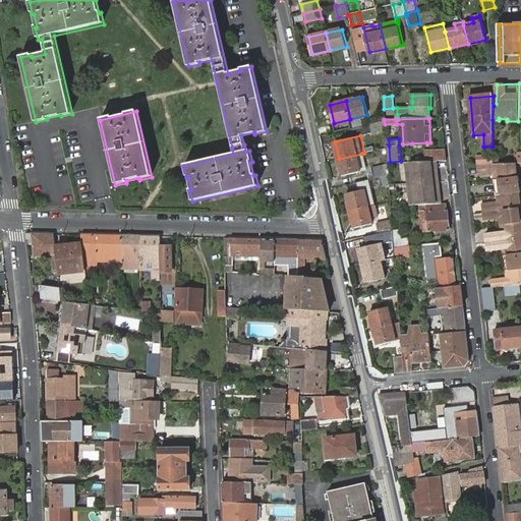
[(447,160),(446,152),(445,148),(426,150),(426,162),(433,161),(447,160)]
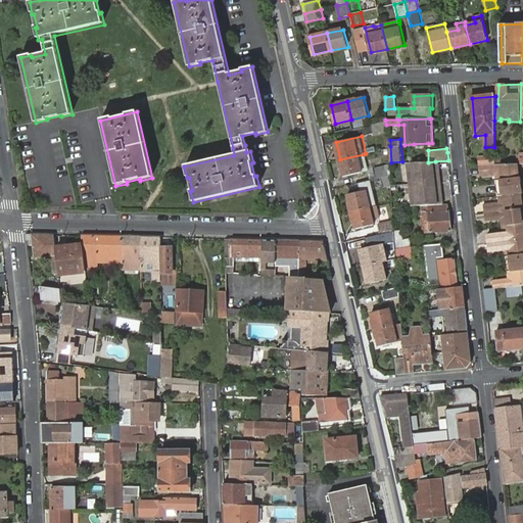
[(364,154),(340,159),(343,176),(368,171),(367,165),(364,154)]
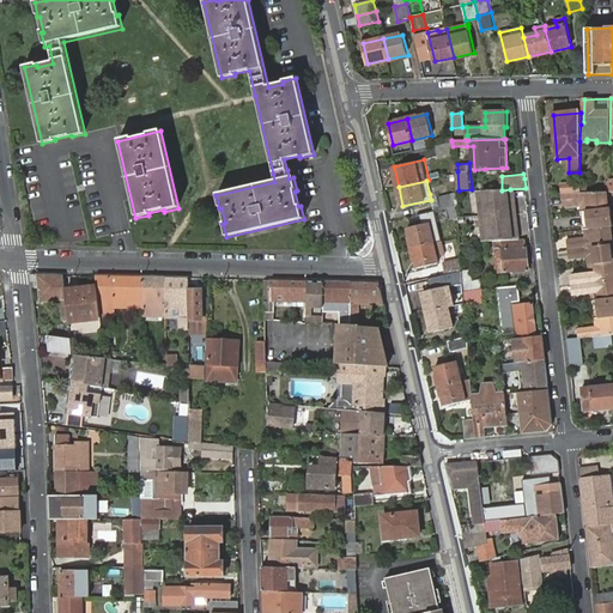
[(563,182),(563,193),(580,192),(580,182),(563,182)]
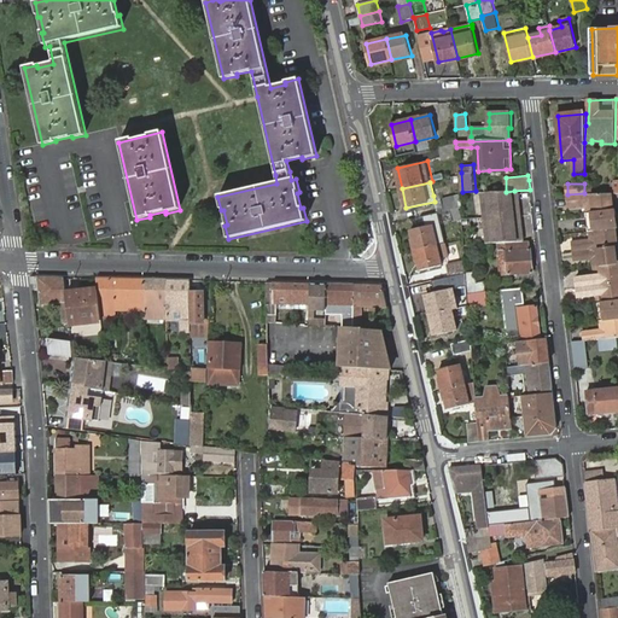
[(514,192),(484,193),(490,243),(520,242),(519,229),(522,228),(519,204),(516,204),(514,192)]
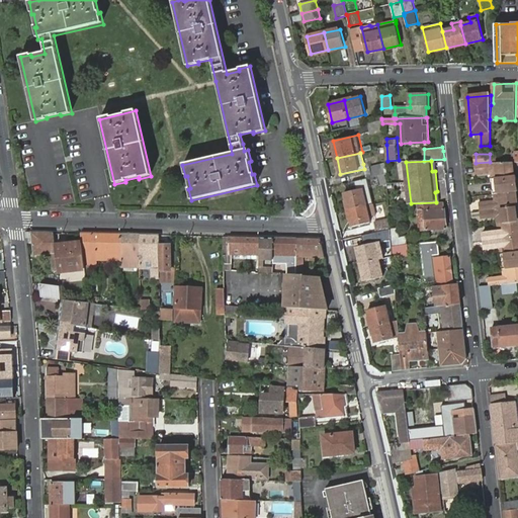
[(490,162),(476,163),(477,173),(490,171),(490,170),(490,168),(492,167),(493,177),(506,175),(512,174),(515,174),(514,167),(516,167),(516,161),(515,161),(498,162),(490,162)]
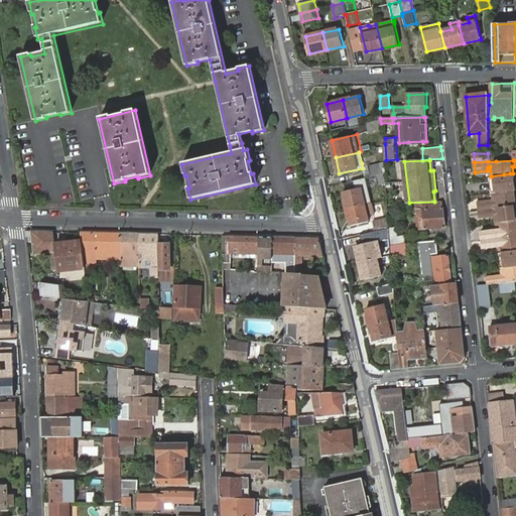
[(367,163),(362,163),(363,168),(365,178),(371,176),(369,167),(367,163)]
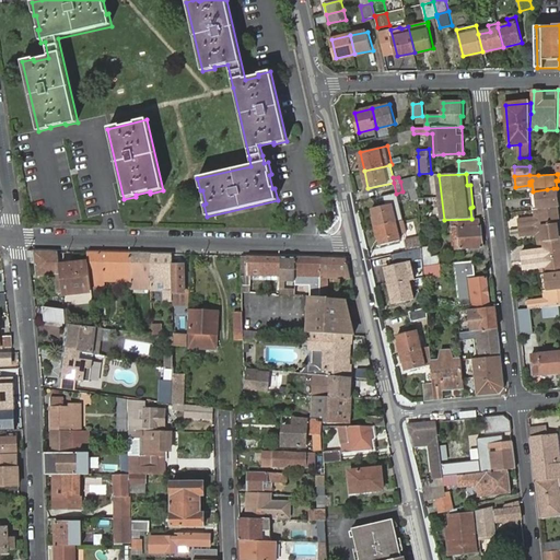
[(400,182),(403,191),(417,188),(415,178),(400,182)]
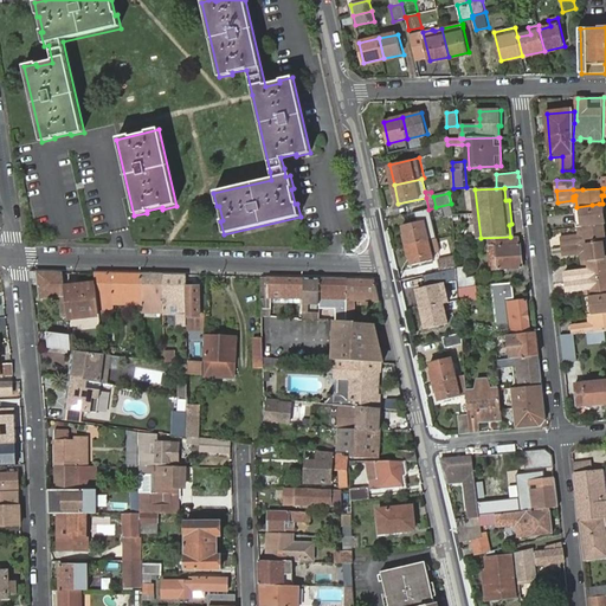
[(451,204),(436,207),(438,218),(453,214),(453,204),(451,204)]
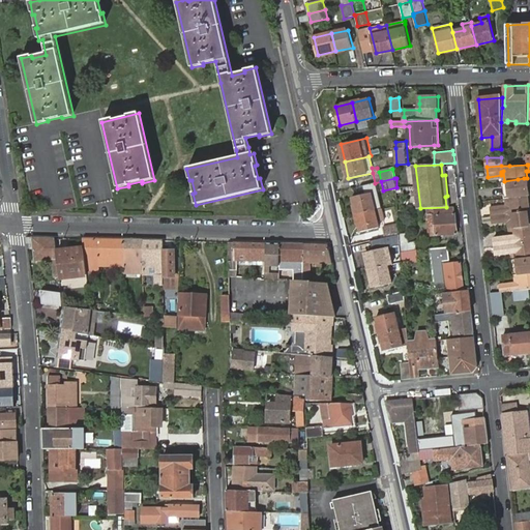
[(504,181),(503,181),(505,198),(507,198),(528,195),(529,195),(529,184),(529,178),(527,178),(524,178),(525,187),(519,188),(518,179),(504,181)]
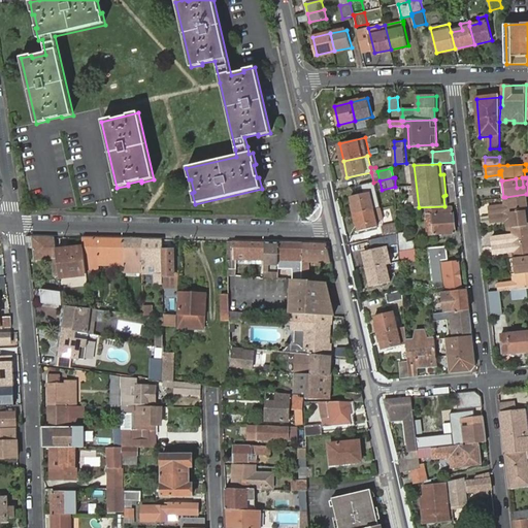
[(352,197),(356,213),(373,209),(369,193),(352,197)]
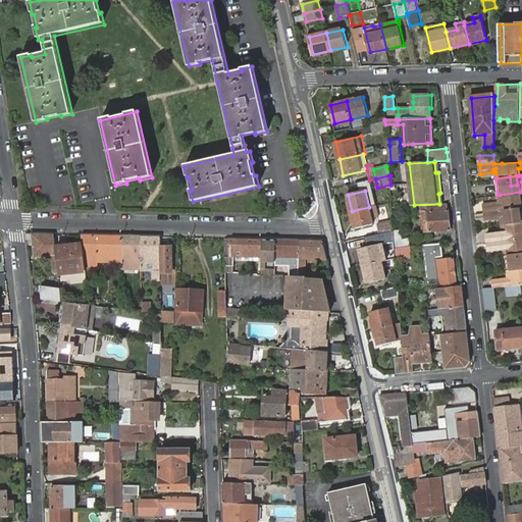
[(520,192),(500,195),(501,204),(498,205),(498,203),(494,201),(483,202),(485,218),(497,218),(498,217),(499,217),(499,216),(499,215),(499,213),(502,213),(503,224),(521,221),(521,199),(521,200),(520,192)]
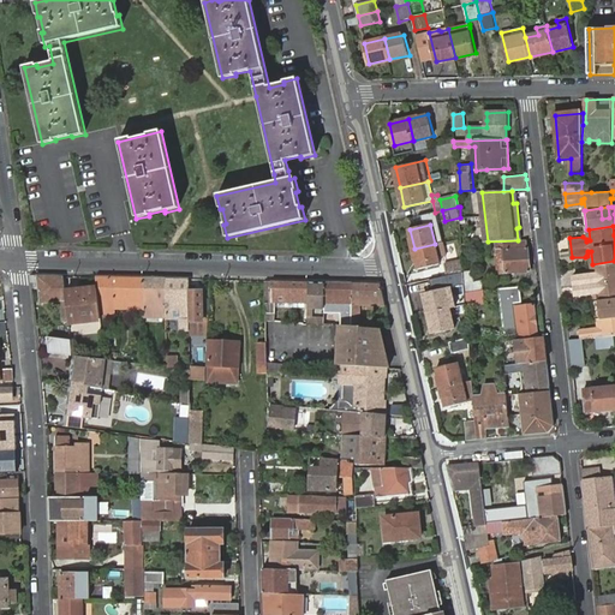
[(530,270),(527,240),(503,242),(505,249),(497,249),(497,254),(496,254),(497,269),(500,269),(500,273),(530,270)]
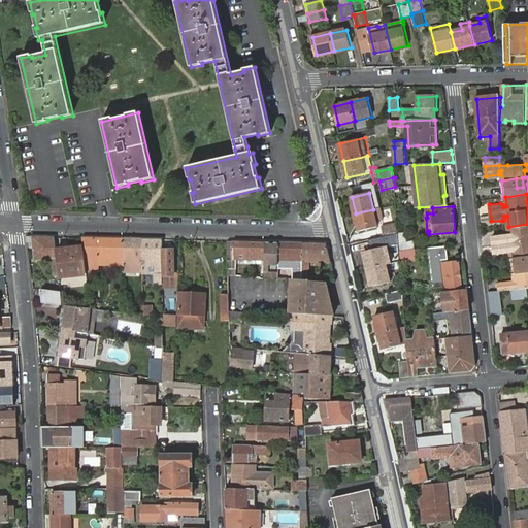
[(373,209),(356,213),(360,232),(377,227),(376,221),(383,219),(380,208),(373,209)]
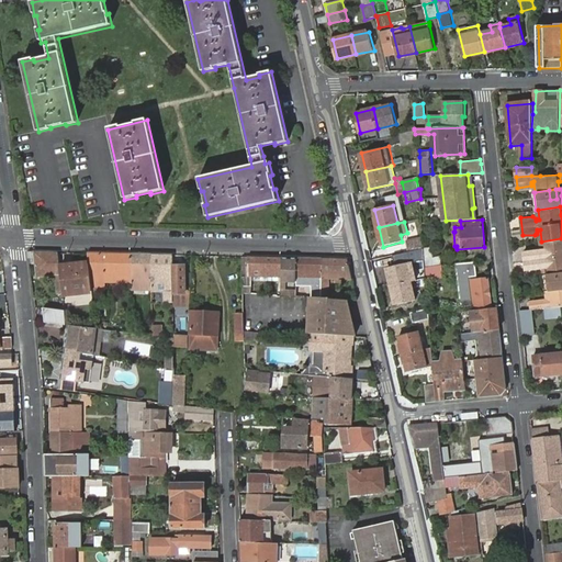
[(407,240),(409,251),(424,248),(424,247),(424,237),(407,240)]
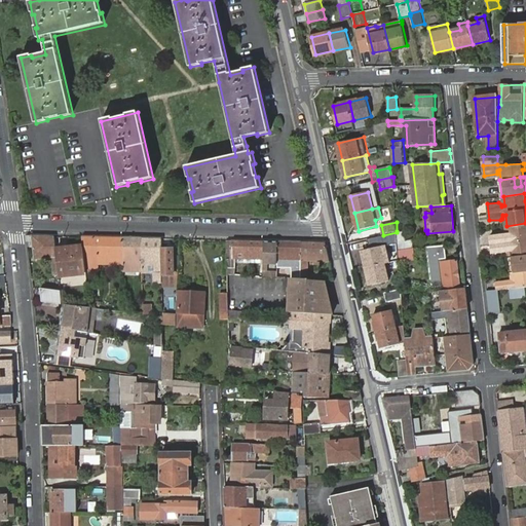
[(525,223),(506,226),(508,236),(504,236),(504,235),(502,234),(490,234),(491,243),(525,239),(525,223)]
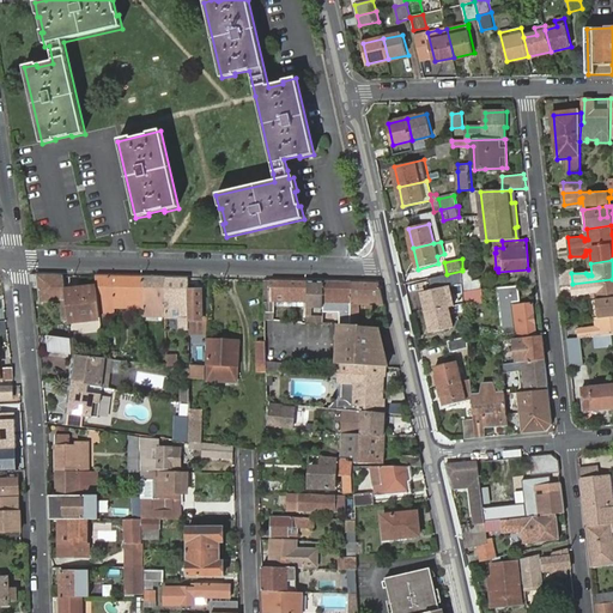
[(462,271),(463,281),(465,290),(481,289),(480,279),(473,280),(473,269),(462,269),(462,271)]
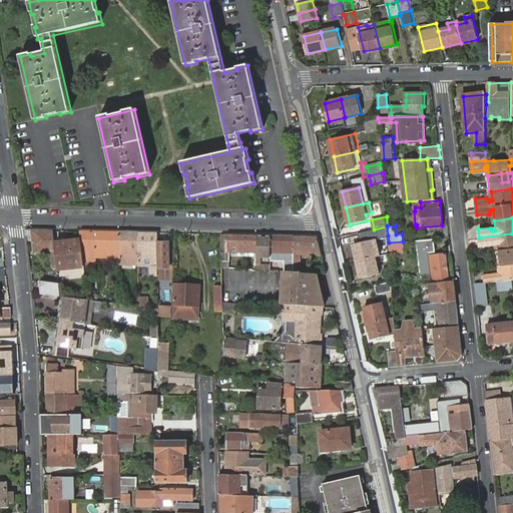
[(374,229),(373,229),(375,238),(388,235),(387,226),(374,229)]
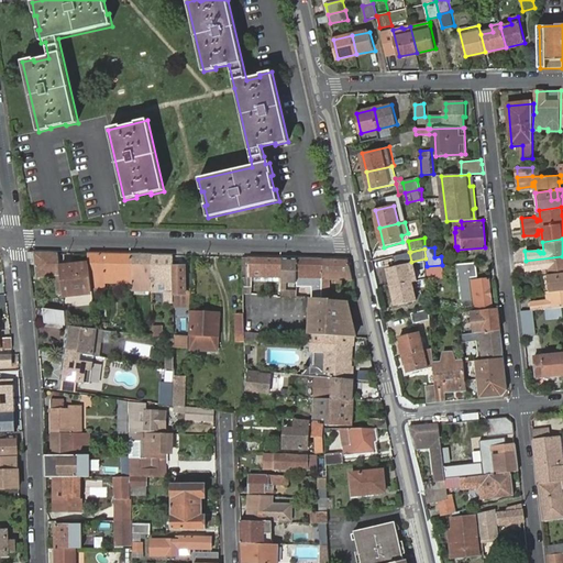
[(29,253),(30,261),(36,260),(39,278),(55,277),(57,295),(62,295),(59,268),(57,253),(29,253)]
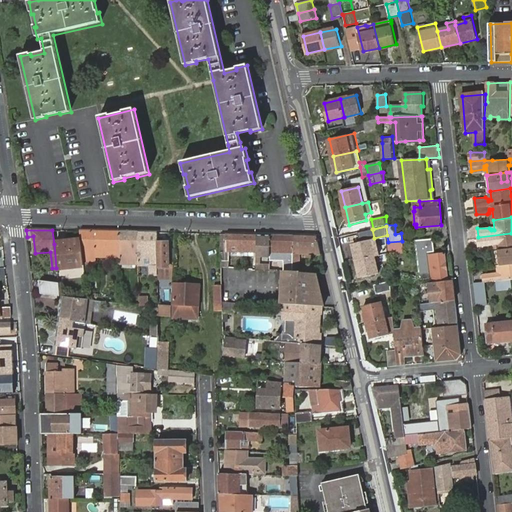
[(95,232),(80,231),(81,241),(83,260),(95,260),(95,232)]
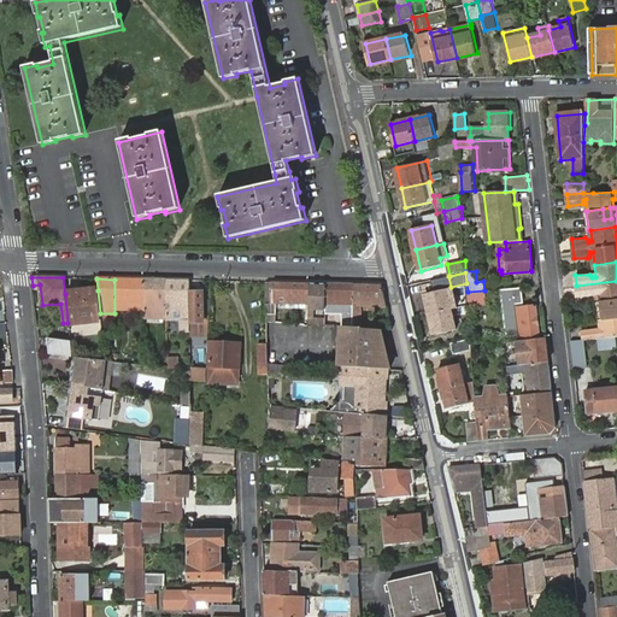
[(144,280),(115,280),(115,313),(144,313),(144,280)]
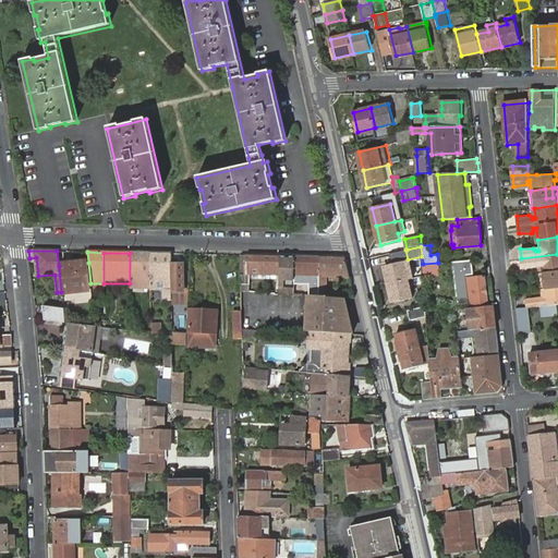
[(152,254),(130,253),(130,283),(152,283),(152,254)]
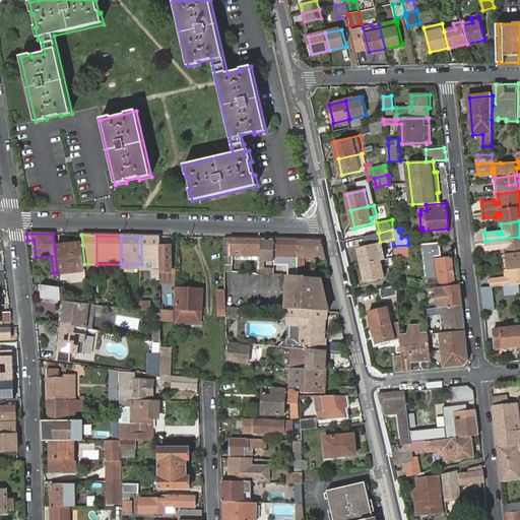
[(160,237),(141,237),(141,264),(155,264),(160,264),(160,247),(160,237)]
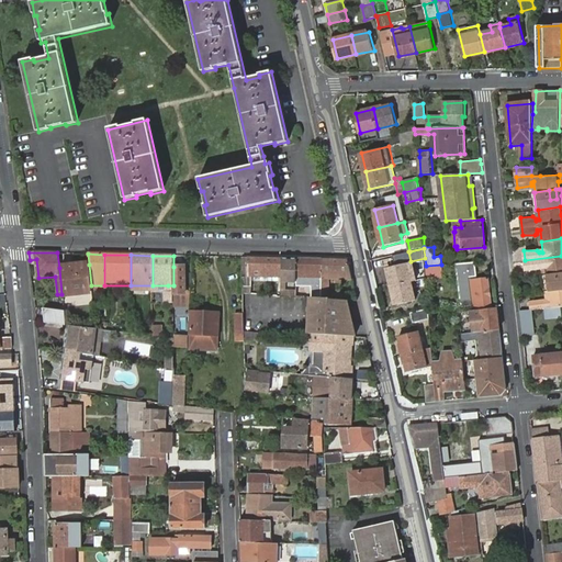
[(544,263),(546,273),(559,272),(561,271),(561,256),(525,260),(526,269),(539,268),(540,267),(541,267),(541,266),(541,265),(540,263),(544,263)]
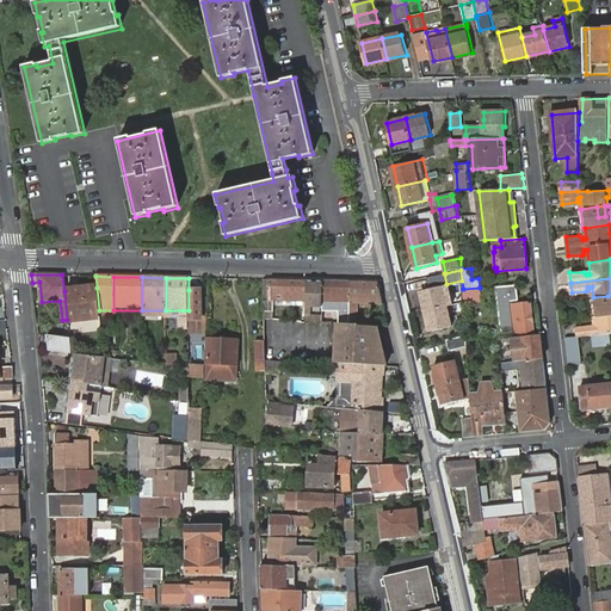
[(307,281),(263,281),(264,320),(272,321),(273,302),(302,303),(301,307),(301,310),(298,310),(297,318),(306,318),(307,281)]
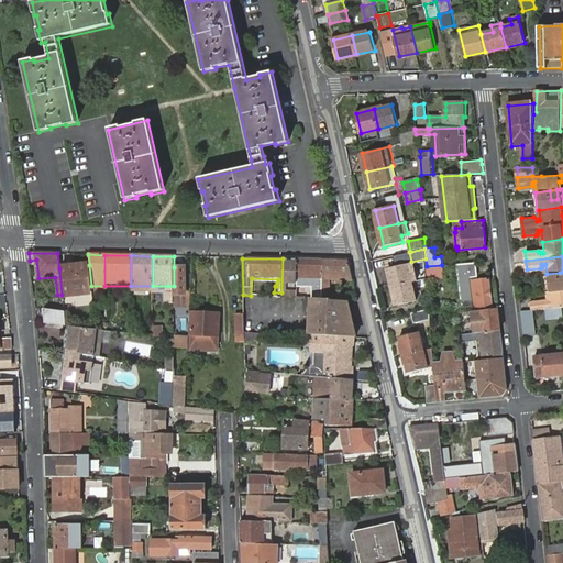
[(297,278),(298,260),(283,258),(282,293),(282,298),(297,299),(297,293),(285,293),(286,279),(297,279),(297,278)]
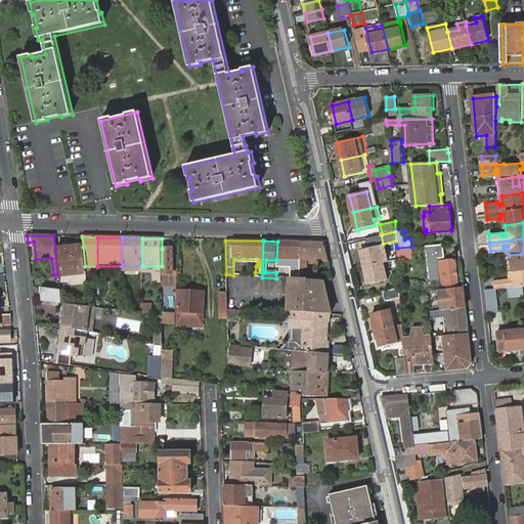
[(300,260),(301,242),(277,242),(276,259),(276,260),(276,272),(276,278),(281,278),(281,265),(295,265),(295,278),(300,278),(300,260)]
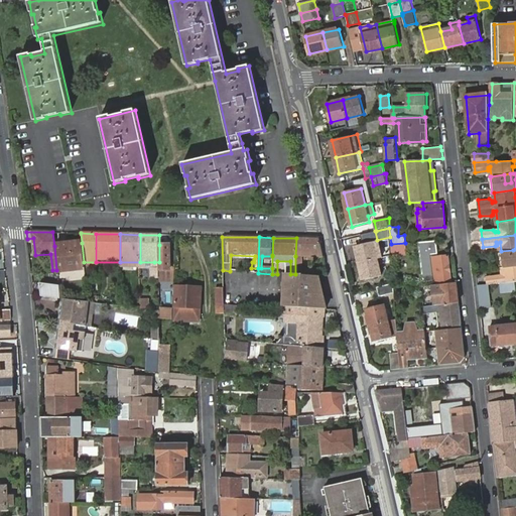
[(301,256),(324,256),(319,238),(296,238),(295,256),(301,256)]
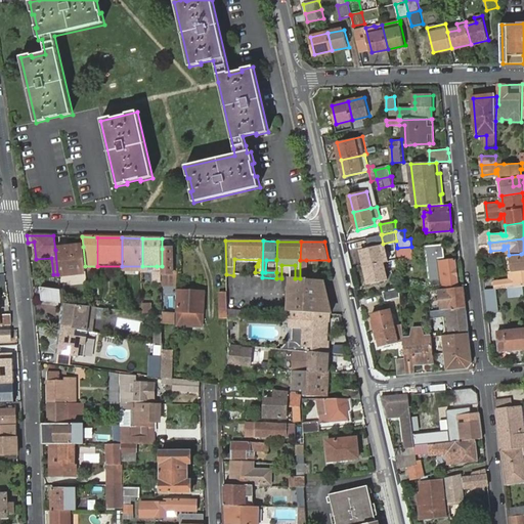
[(362,257),(364,267),(384,262),(388,261),(383,244),(380,245),(362,249),(364,257),(362,257)]
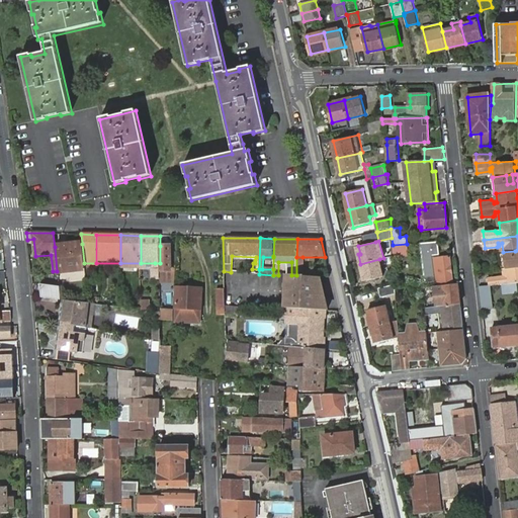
[(453,282),(450,256),(440,257),(439,241),(421,243),(425,283),(431,284),(453,282)]
